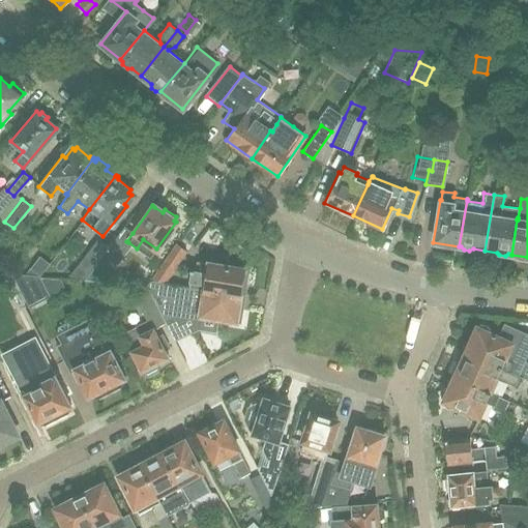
[(96,264),(109,248),(97,239),(84,257),(95,265),(96,264)]
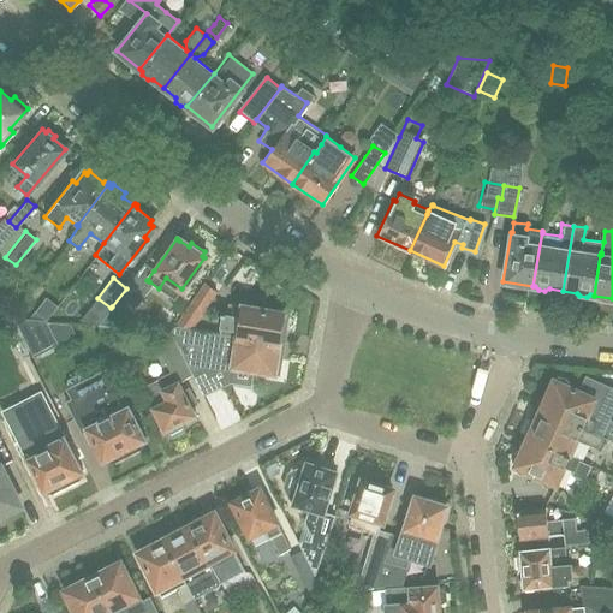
[(234,329),(233,334),(279,343),(280,331),(285,329),(287,317),(283,314),(284,313),(262,309),(262,307),(262,305),(262,303),(262,302),(261,299),(260,298),(257,297),(256,297),(254,296),(253,296),(250,296),(249,297),(247,298),(245,299),(244,301),(243,302),(243,304),(242,305),(228,304),(226,314),(221,314),(220,314),(220,316),(219,327),(234,329)]
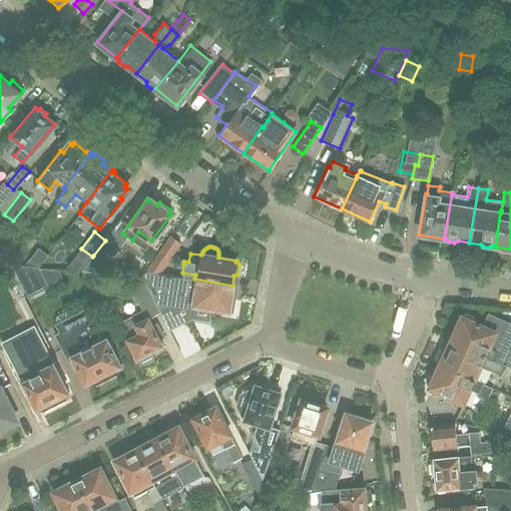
[(28,260),(38,268),(46,256),(37,248),(28,260)]
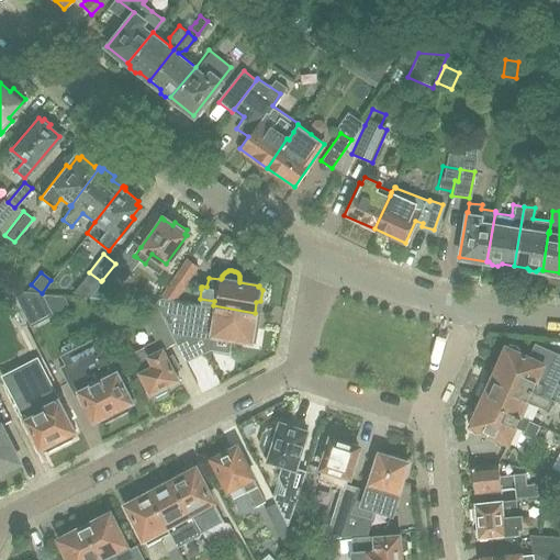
[(185,284),(172,277),(158,298),(174,300),(185,284)]
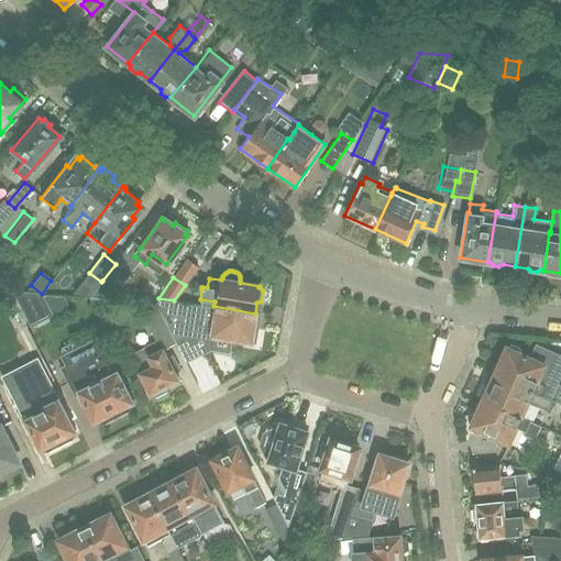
[(90,297),(91,297),(101,305),(107,298),(107,297),(113,288),(102,281),(96,289),(91,296),(90,297)]
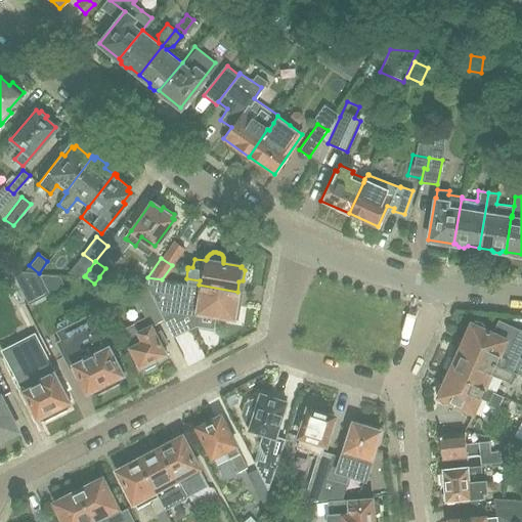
[(34,300),(48,292),(39,273),(22,271),(10,270),(28,304),(34,300)]
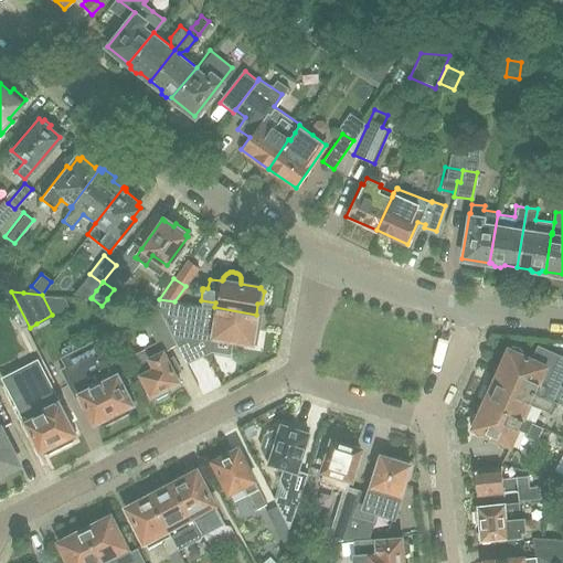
[(256,339),(258,329),(254,326),(256,315),(214,307),(212,307),(174,301),(159,299),(156,305),(176,343),(197,333),(213,336),(230,339),(251,342),(251,341),(256,339)]
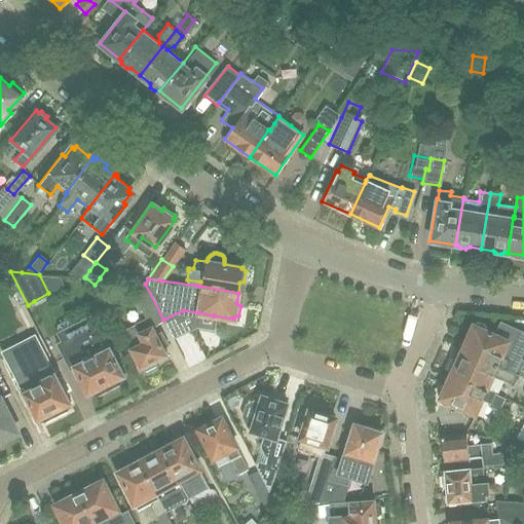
[(165,354),(163,349),(169,346),(161,332),(155,334),(151,326),(163,320),(145,284),(131,291),(143,315),(118,328),(139,369),(141,368),(142,372),(155,365),(153,361),(165,354)]
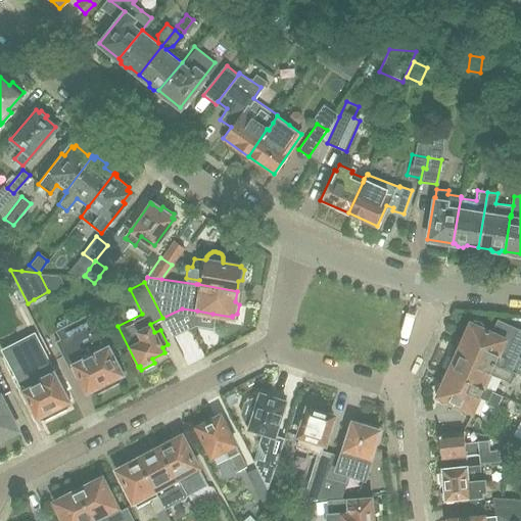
[(91,314),(74,322),(66,318),(57,323),(57,331),(61,339),(56,341),(68,366),(73,364),(87,391),(92,388),(95,393),(119,381),(116,376),(123,373),(108,345),(107,346),(91,314)]
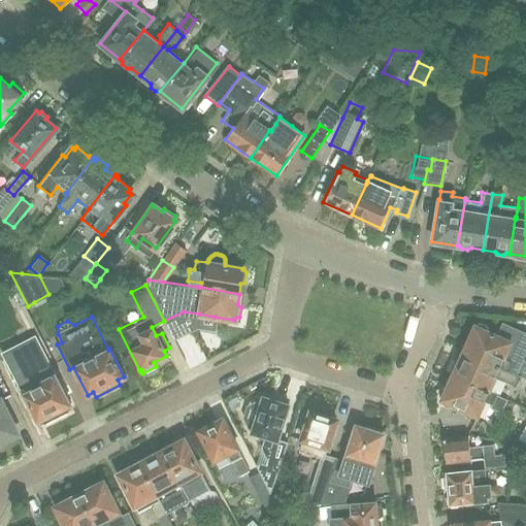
[(487,329),(483,324),(475,323),(463,350),(506,369),(511,361),(512,362),(525,333),(501,323),(496,335),(487,330),(487,329)]
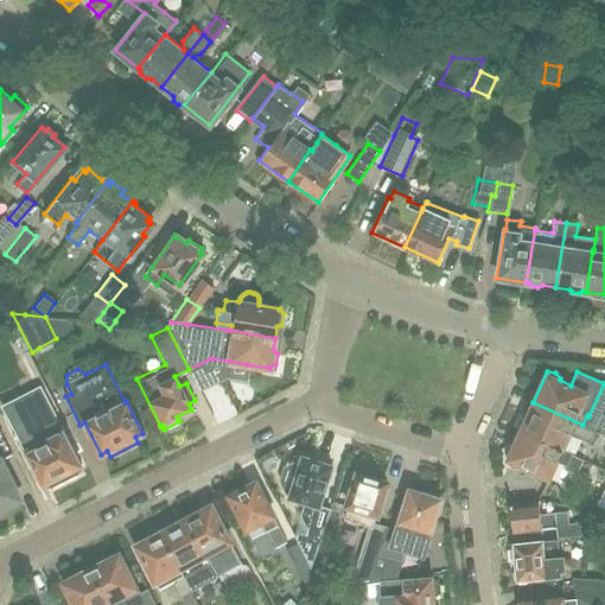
[(27,407),(8,416),(25,447),(27,451),(27,452),(25,453),(42,484),(48,481),(51,486),(76,473),(72,469),(80,465),(61,431),(55,418),(38,387),(21,395),(27,407)]
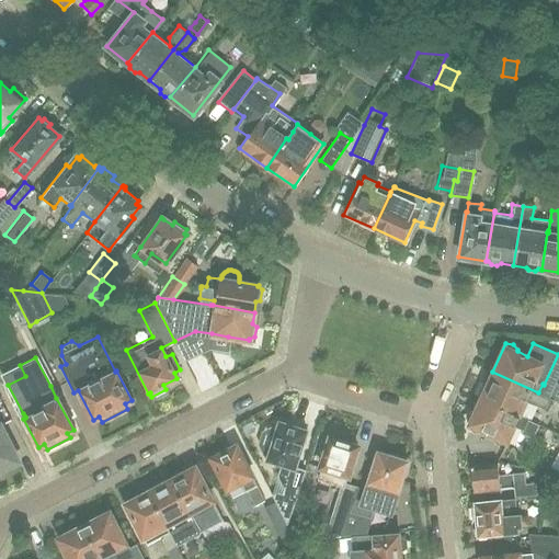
[(488,369),(476,396),(518,414),(525,399),(547,409),(551,399),(538,392),(492,372),(488,369)]
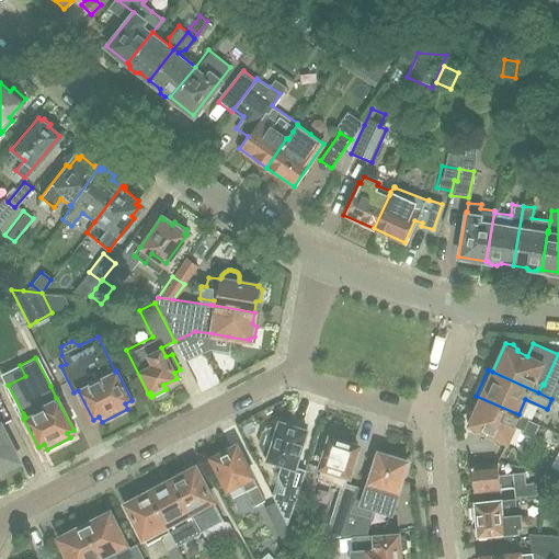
[(517,414),(518,414),(476,396),(476,397),(480,399),(467,426),(472,432),(480,433),(481,431),(505,442),(513,425),(521,429),(520,432),(532,437),(537,424),(517,414)]
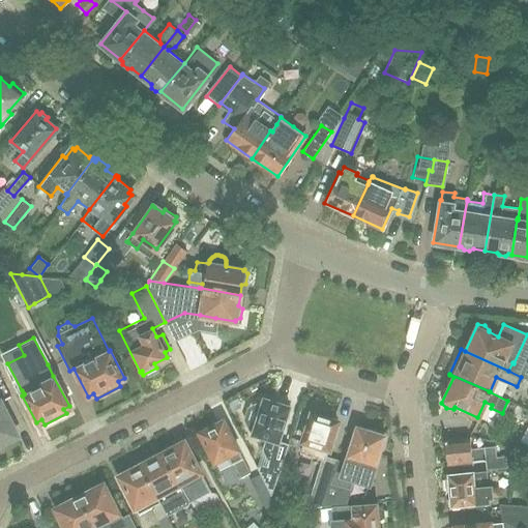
[(289,406),(263,398),(262,400),(255,403),(259,410),(252,434),(265,438),(261,449),(267,462),(266,466),(261,465),(256,467),(269,495),(270,495),(287,443),(277,440),(289,406)]
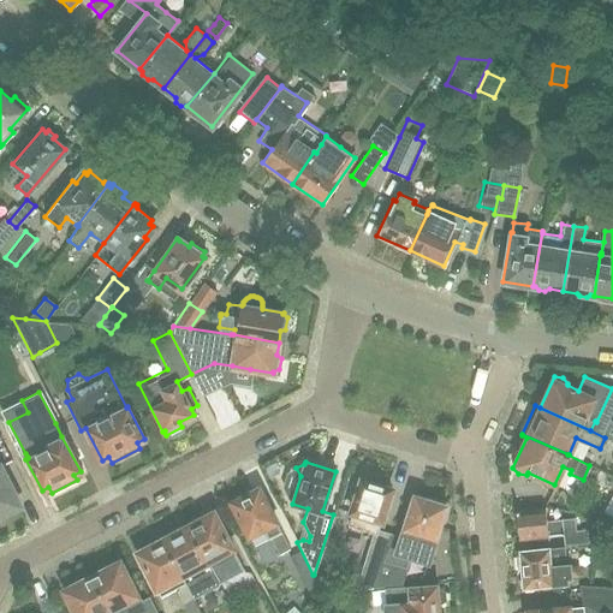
[(0,515),(18,505),(0,469),(0,515)]
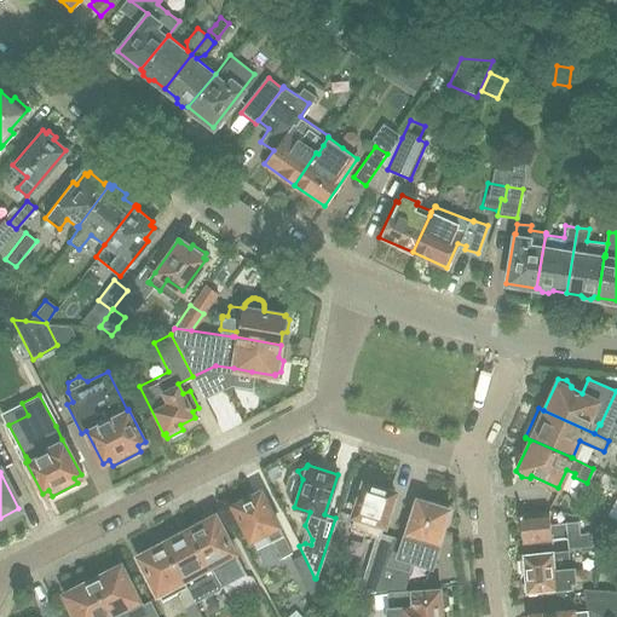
[(379,536),(382,528),(384,523),(384,524),(393,492),(381,489),(382,484),(365,479),(364,483),(363,483),(350,528),(379,536)]
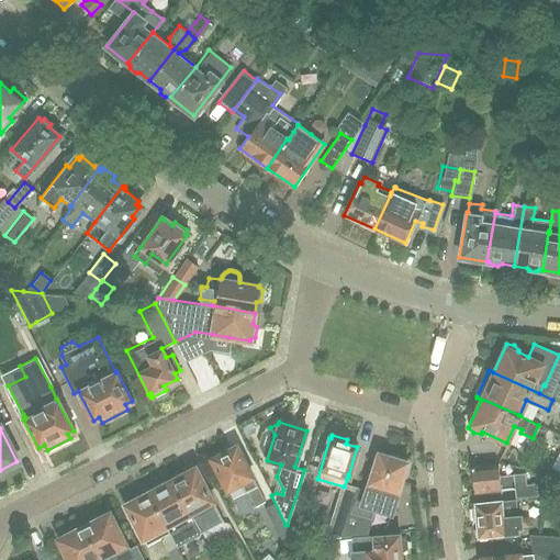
[(264,501),(253,479),(235,446),(222,452),(215,451),(212,458),(210,458),(226,490),(239,483),(245,492),(247,491),(255,505),(264,501)]
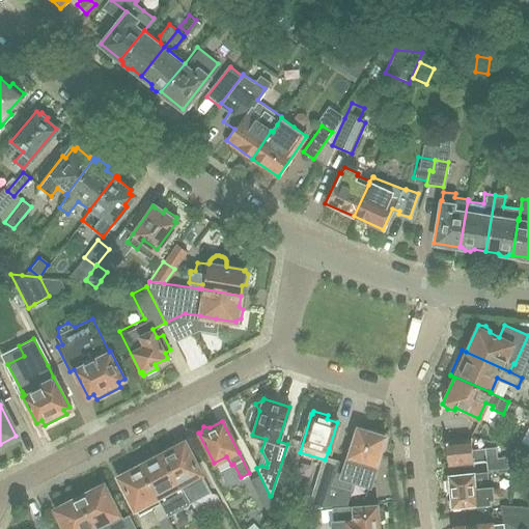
[(357,428),(341,478),(339,477),(344,463),(337,461),(323,505),(345,504),(354,481),(371,488),(386,439),(383,438),(384,437),(382,436),(383,433),(369,427),(368,432),(357,428)]
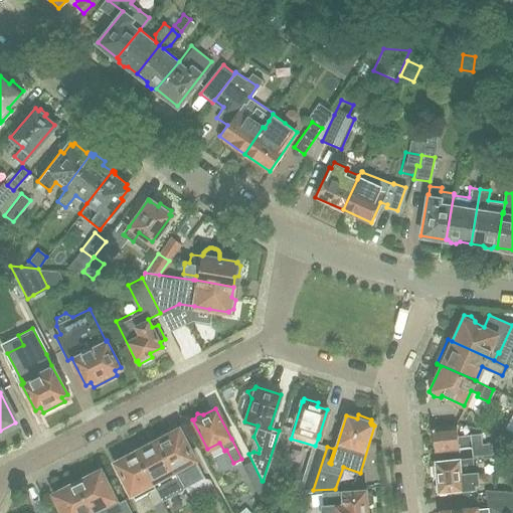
[(468,448),(469,455),(489,452),(488,445),(480,446),(479,433),(457,436),(455,424),(432,428),(435,451),(468,448)]
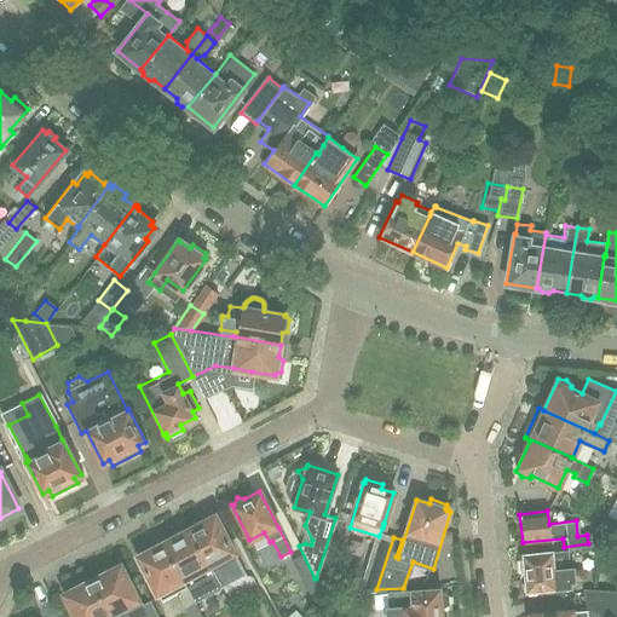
[(185,525),(218,588),(244,574),(238,560),(237,560),(235,555),(214,514),(203,520),(201,517),(185,525)]
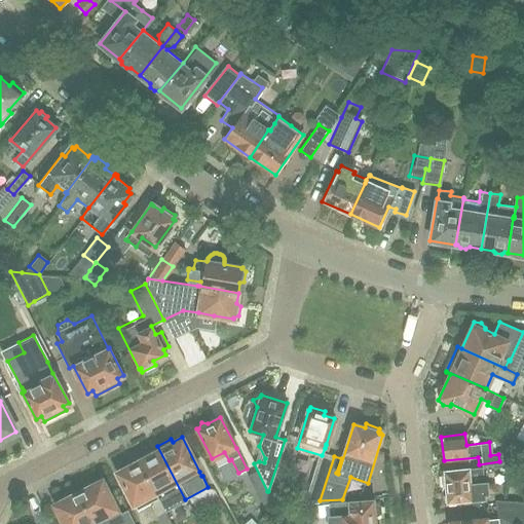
[(185,500),(185,499),(157,446),(136,457),(153,491),(157,499),(169,523),(170,522),(164,512),(185,500)]
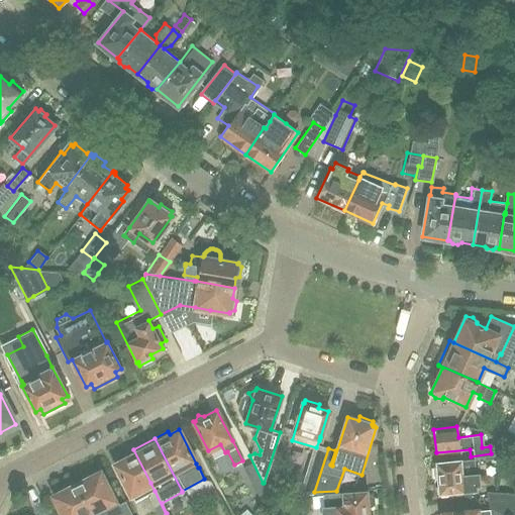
[(314,492),(328,448),(327,447),(323,458),(314,456),(303,489),(312,492),(314,492)]
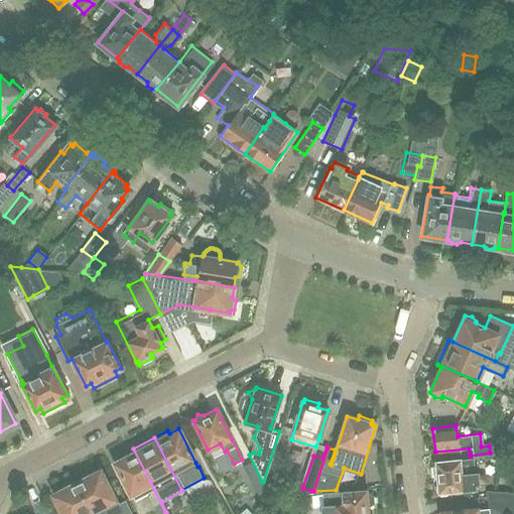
[(114,463),(129,493),(150,482),(133,448),(113,460),(115,463),(114,463)]
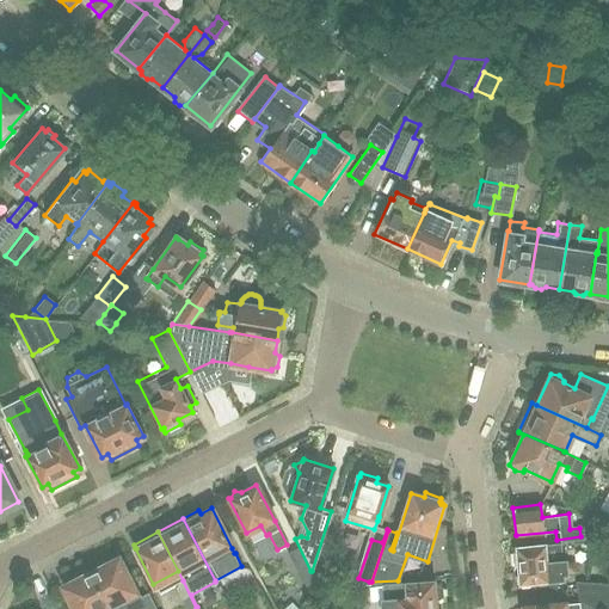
[(520,583),(547,580),(566,578),(566,573),(576,572),(574,560),(560,563),(558,543),(545,545),(516,547),(516,548),(512,552),(514,565),(518,567),(520,583)]
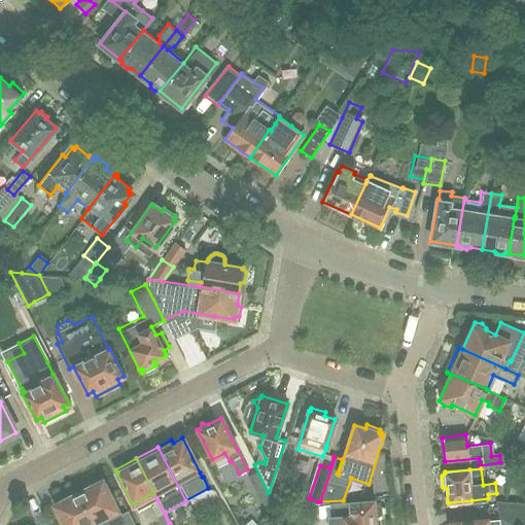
[(261,505),(272,500),(259,475),(248,479),(261,505)]
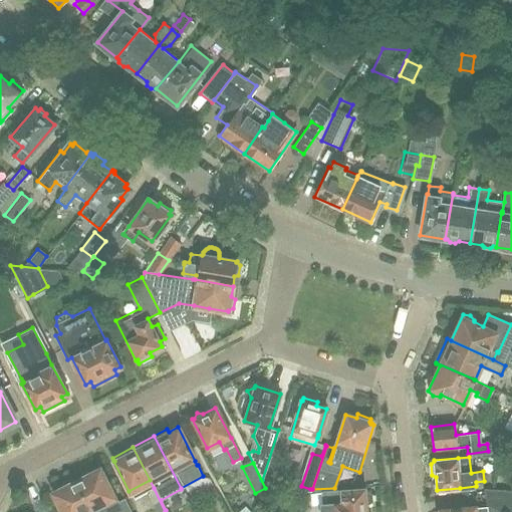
[(87,472),(74,479),(91,511),(131,511),(123,499),(117,502),(114,497),(113,497),(99,469),(88,474),(87,472)]
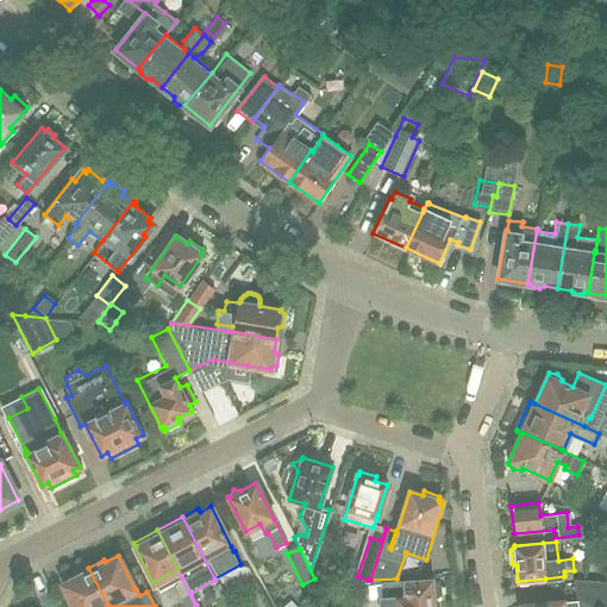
[(108,606),(88,568),(74,575),(75,577),(63,584),(74,606),(108,606)]
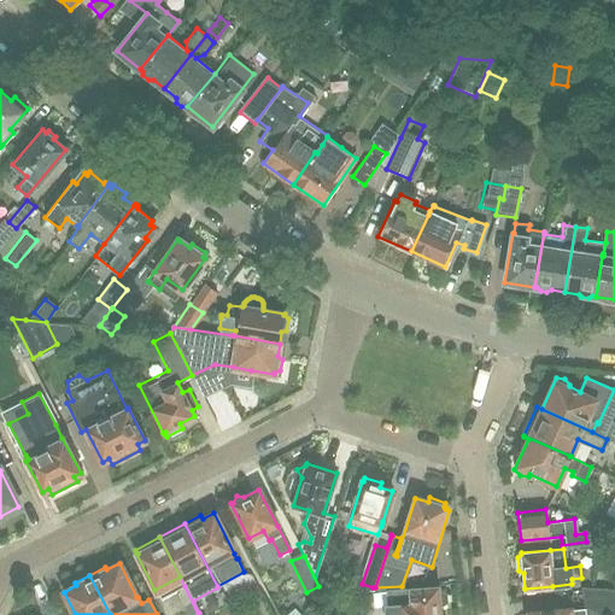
[(188,614),(194,614),(198,614),(185,586),(180,587),(179,593),(183,604),(188,614)]
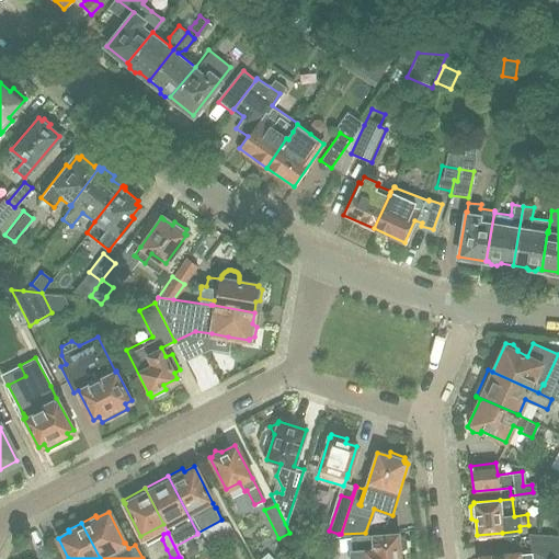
[(350,536),(352,558),(399,558),(399,550),(406,547),(405,539),(398,536),(398,534),(374,536),(374,535),(350,536)]
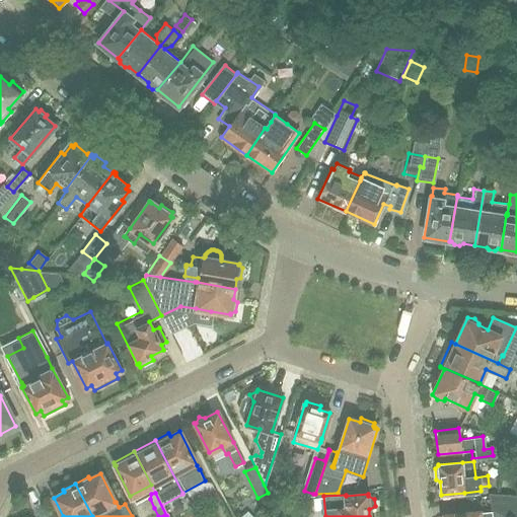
[(491,511),(482,512),(481,511),(443,515),(443,516),(502,516),(502,515),(516,512),(516,495),(489,494),(491,511)]
